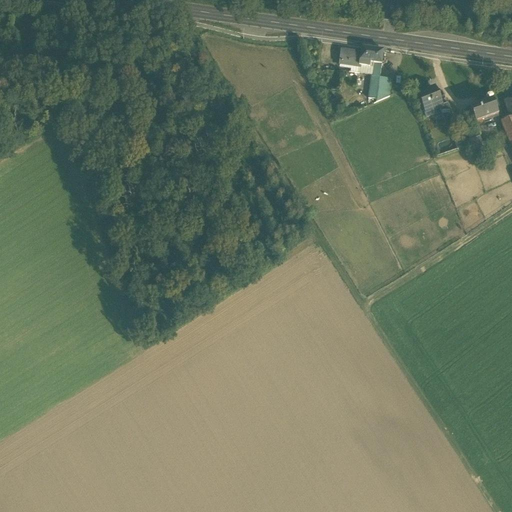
[(361,48),(361,54),(359,62),(362,62),(361,67),(369,68),(370,63),(374,64),(381,65),(383,51),(361,48)]
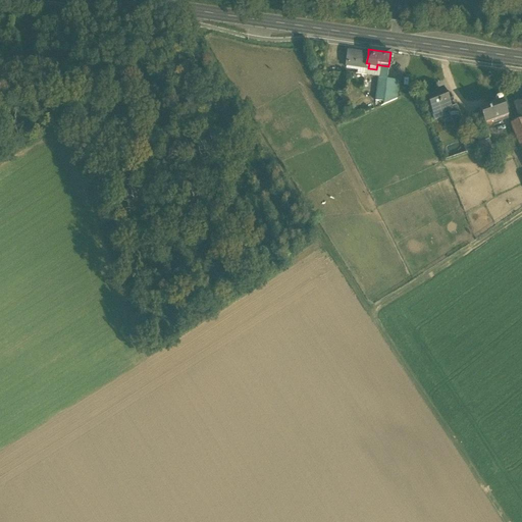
[(368,69),(368,68),(369,63),(366,63),(368,55),(348,52),(346,66),(358,68),(368,69)]
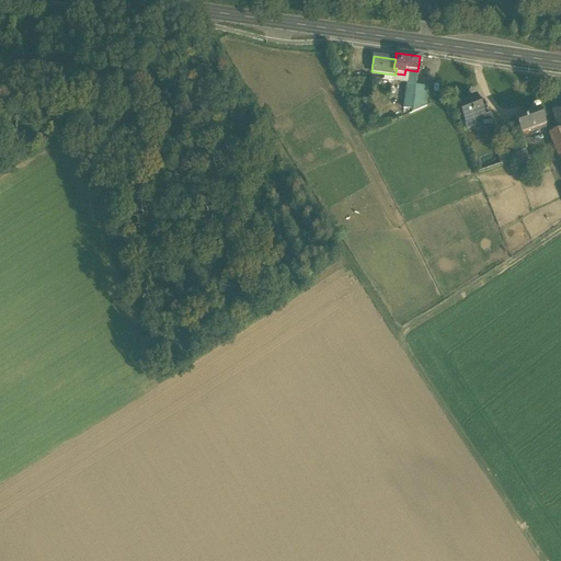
[(396,75),(385,73),(385,77),(385,79),(408,83),(410,70),(405,69),(404,75),(396,73),(396,75)]
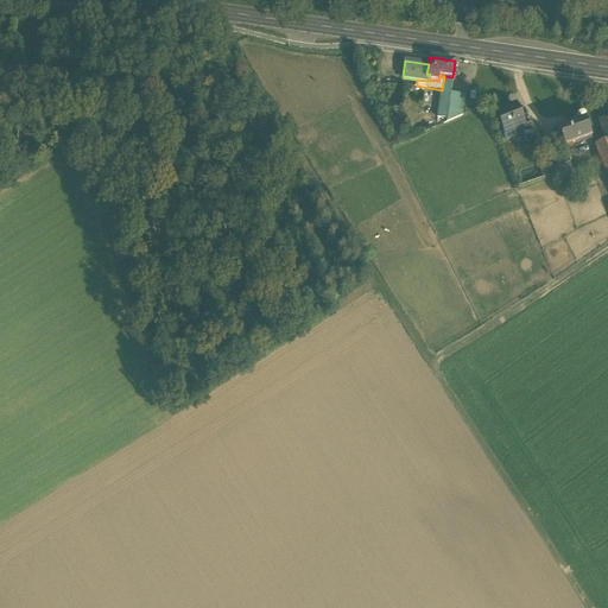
[(439,103),(458,106),(460,94),(450,93),(453,77),(444,76),(442,90),(439,103)]
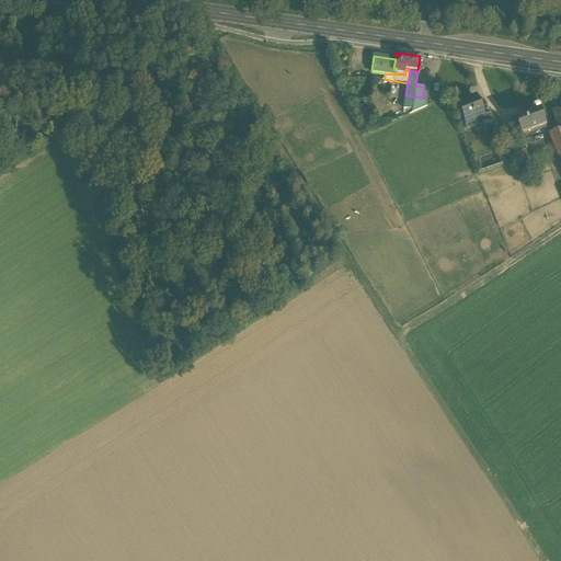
[(423,98),(405,95),(403,109),(412,110),(411,114),(428,106),(431,88),(424,87),(423,98)]
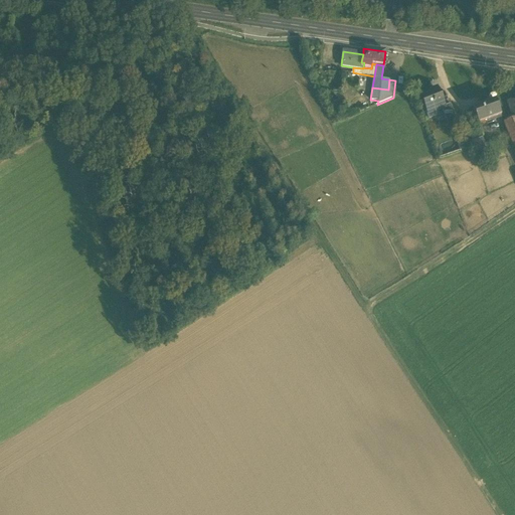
[(425,113),(426,112),(434,109),(435,112),(442,109),(445,108),(445,107),(439,91),(431,95),(430,92),(420,96),(424,105),(422,106),(425,113)]
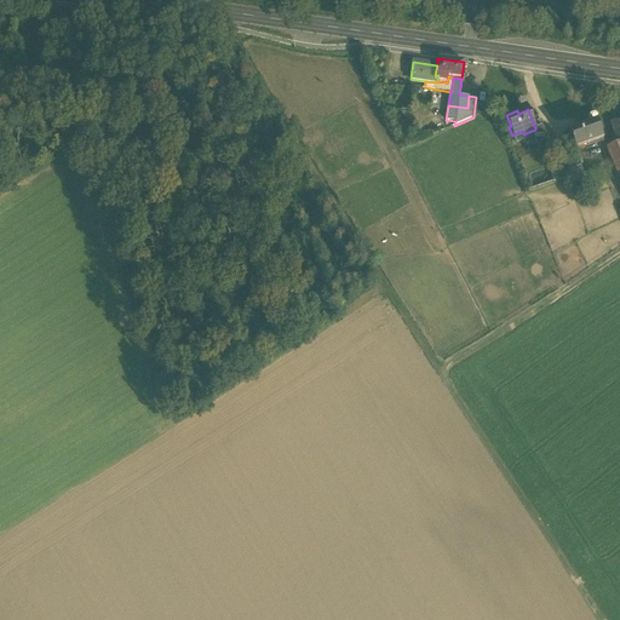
[(569,132),(575,150),(603,139),(597,122),(569,132)]
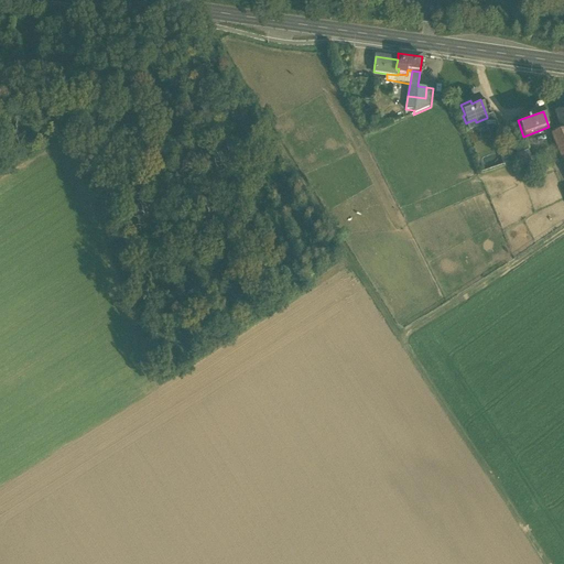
[(484,119),(490,137),(500,132),(494,115),(487,117),(487,118),(484,119)]
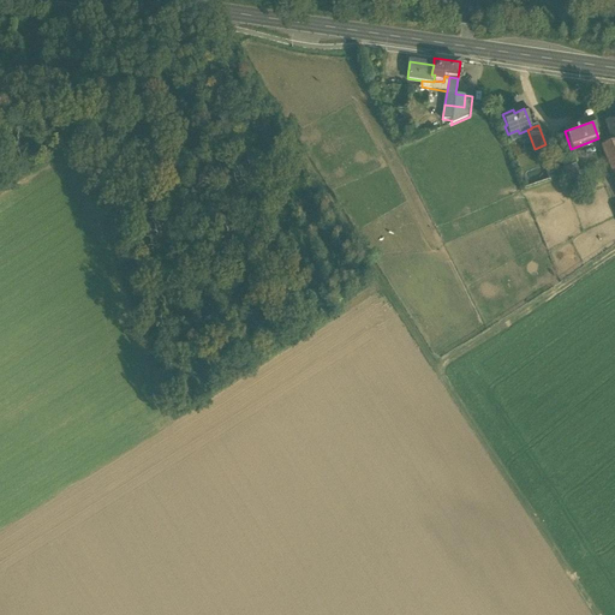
[(607,160),(613,177),(614,174),(614,143),(613,144),(613,143),(602,147),(607,160)]
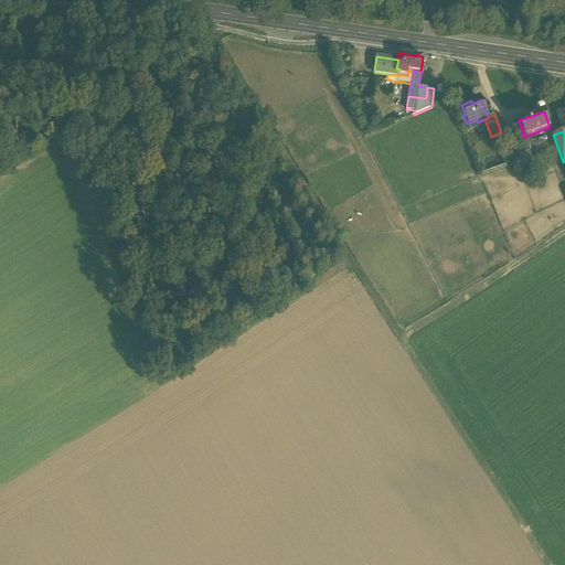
[(515,153),(519,161),(531,157),(528,149),(515,153)]
